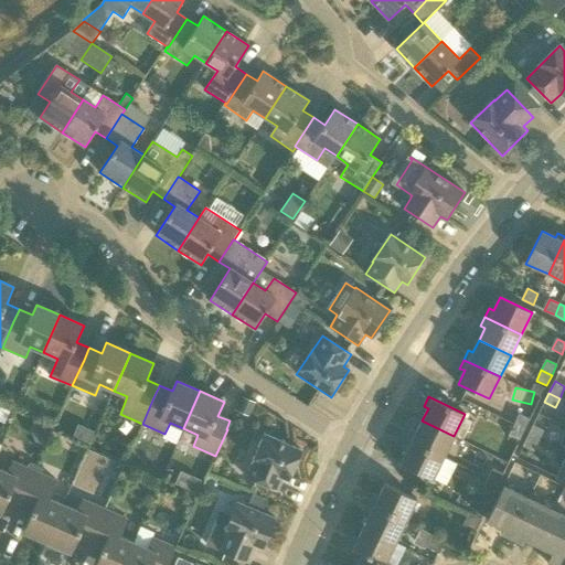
[(249,417),(255,403),(242,397),(236,412),(249,417)]
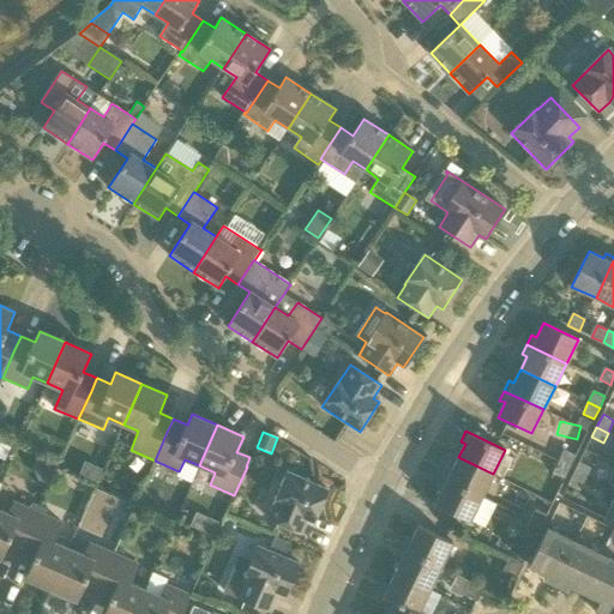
[(571,468),(576,456),(564,451),(559,462),(571,468)]
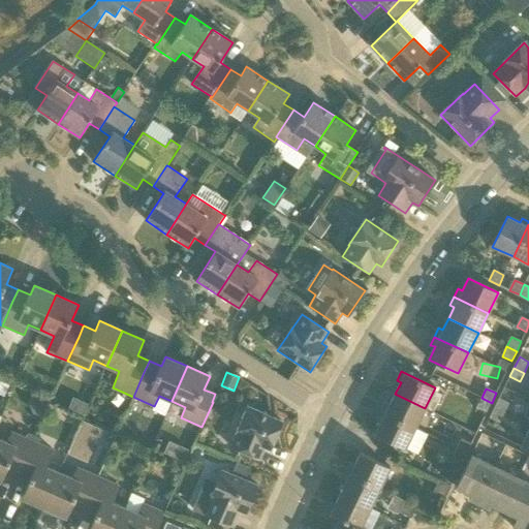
[(415,429),(425,408),(395,394),(390,405),(385,403),(381,411),(415,429)]
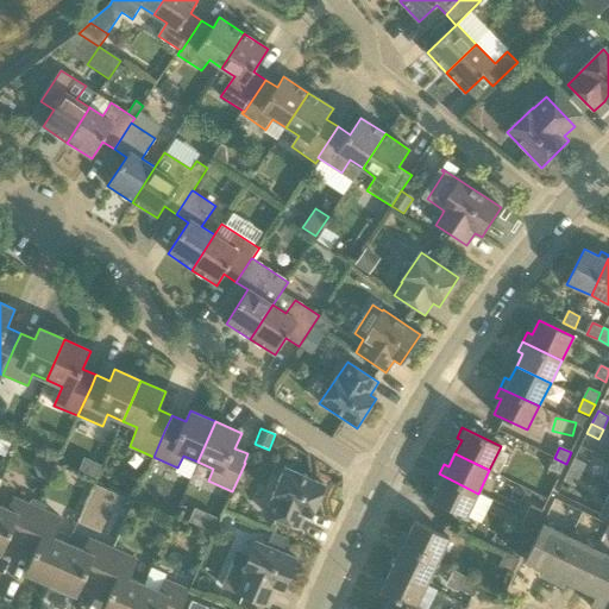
[(560,475),(566,464),(554,458),(548,470),(560,475)]
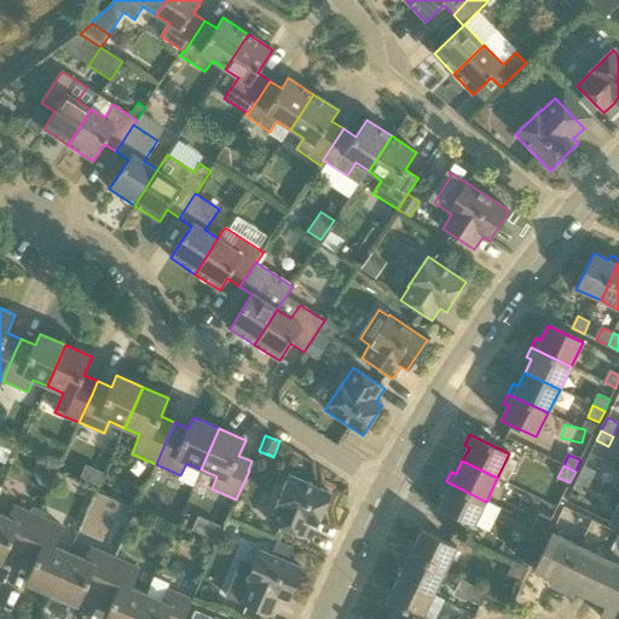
[(591,484),(596,473),(584,467),(578,478),(591,484)]
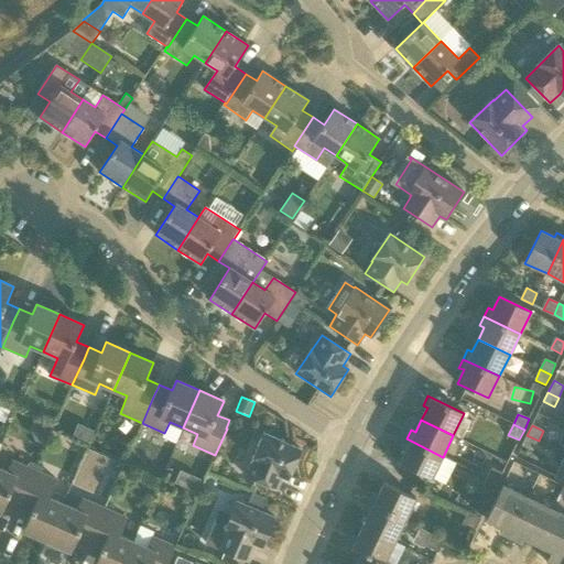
[(263,434),(250,464),(251,464),(246,477),(278,490),(283,478),(289,480),(302,449),(263,434)]
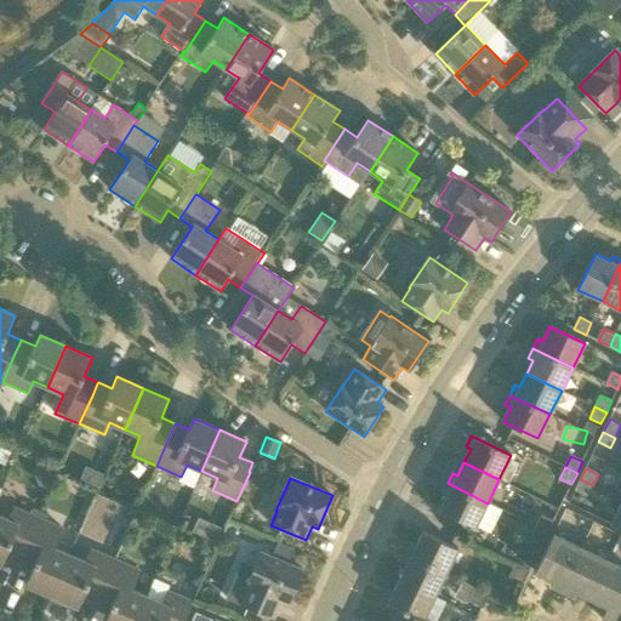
[(588,496),(593,485),(580,479),(575,490),(588,496)]
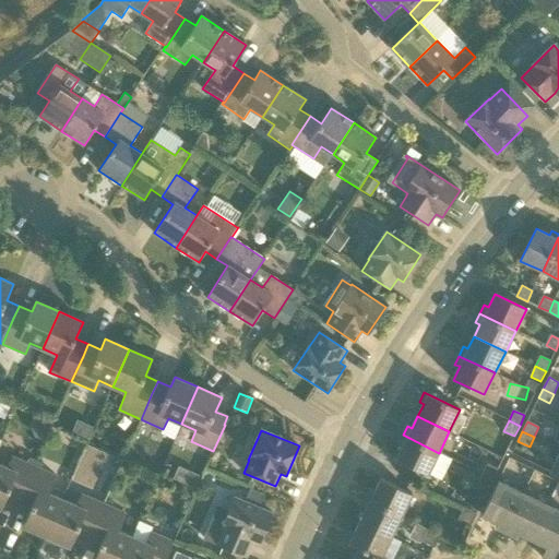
[(428,475),(438,455),(439,453),(403,435),(399,443),(403,447),(396,459),(428,475)]
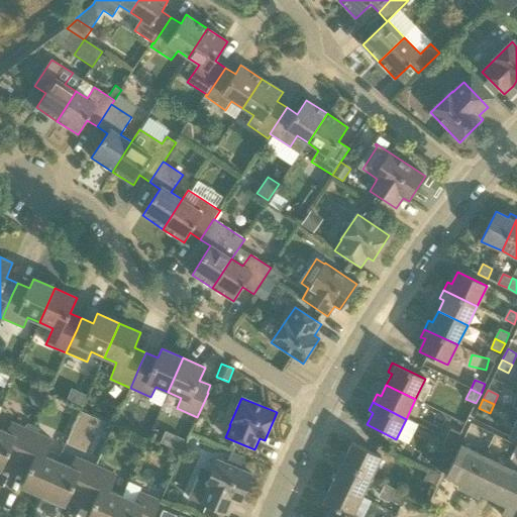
[(21,455),(32,431),(11,422),(7,432),(0,429),(0,470),(1,471),(5,461),(17,467),(17,466),(21,455)]
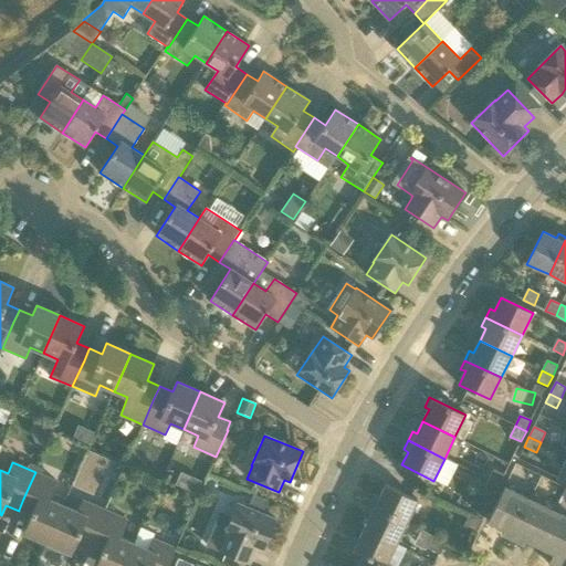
[(500,485),(504,475),(492,469),(486,479),(500,485)]
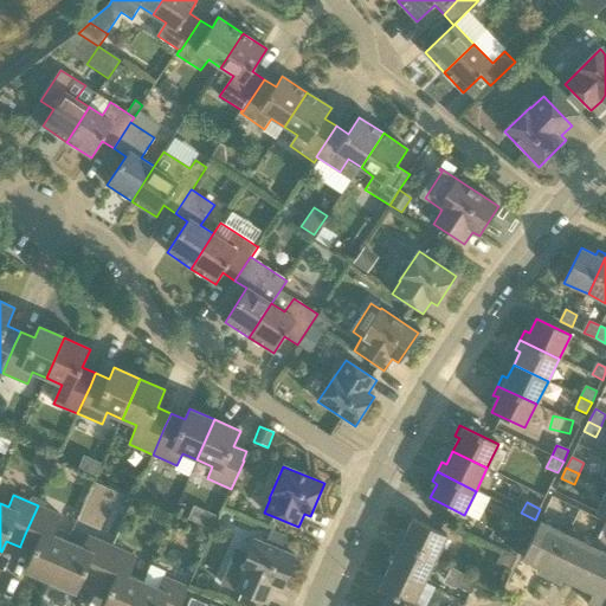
[(53,535),(62,516),(38,505),(25,534),(20,546),(20,547),(33,553),(26,571),(51,582),(69,541),(53,535)]
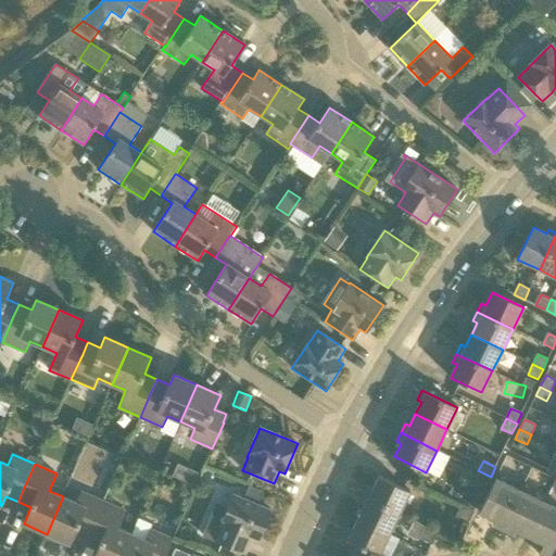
[(485,488),(491,477),(478,470),(472,481),(485,488)]
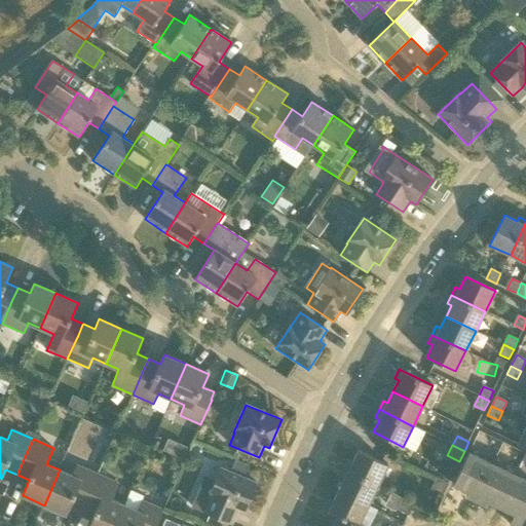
[(344,470),(378,486),(388,465),(359,450),(352,462),(348,460),(344,470)]
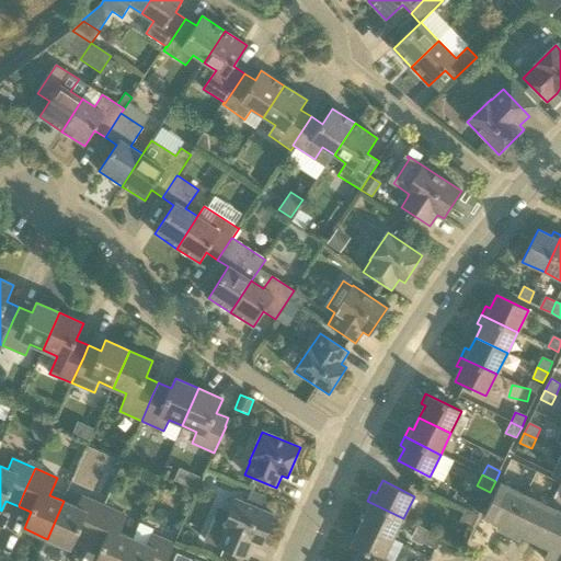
[(506,534),(525,495),(500,483),(483,517),(500,525),(497,529),(506,534)]
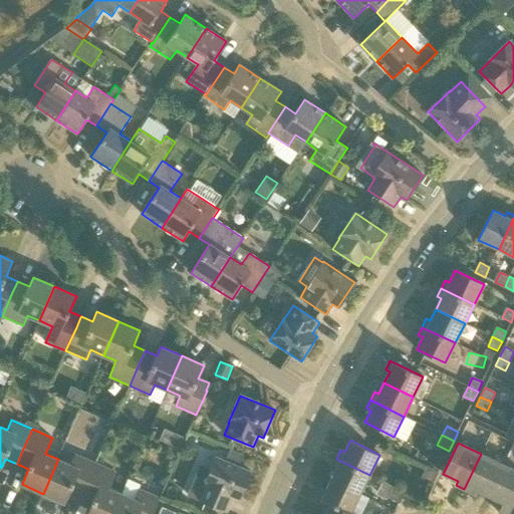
[(231,449),(225,461),(238,466),(243,455),(231,449)]
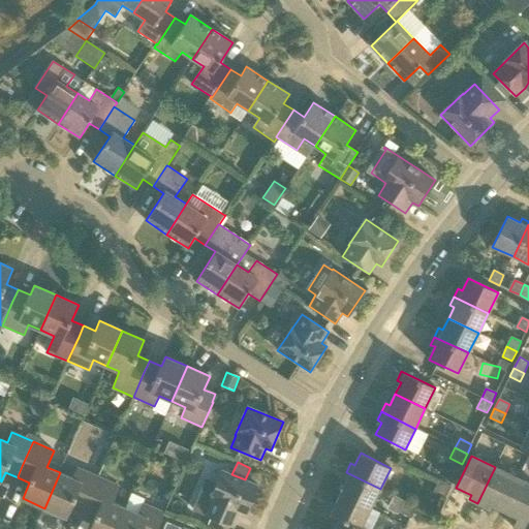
[(503,510),(519,478),(495,467),(477,503),(490,509),(492,505),(503,510)]
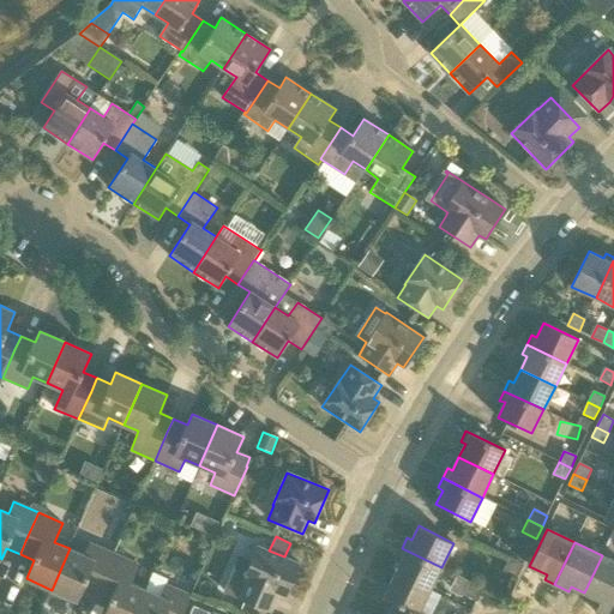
[(102,583),(114,554),(90,543),(84,555),(70,548),(52,590),(78,601),(83,590),(96,596),(96,595),(102,583)]
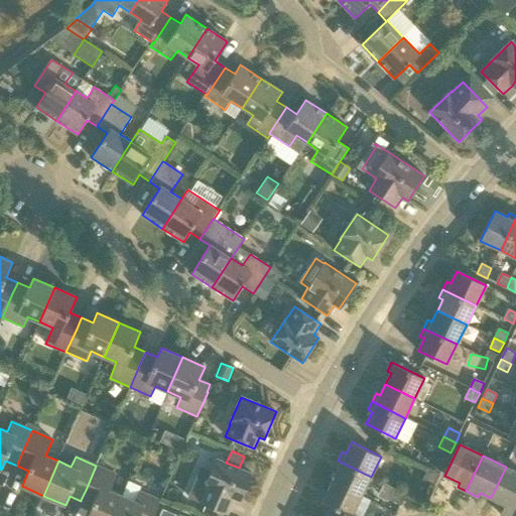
[(200,502),(228,514),(235,499),(240,501),(252,474),(239,468),(226,463),(217,459),(205,487),(206,487),(200,502)]
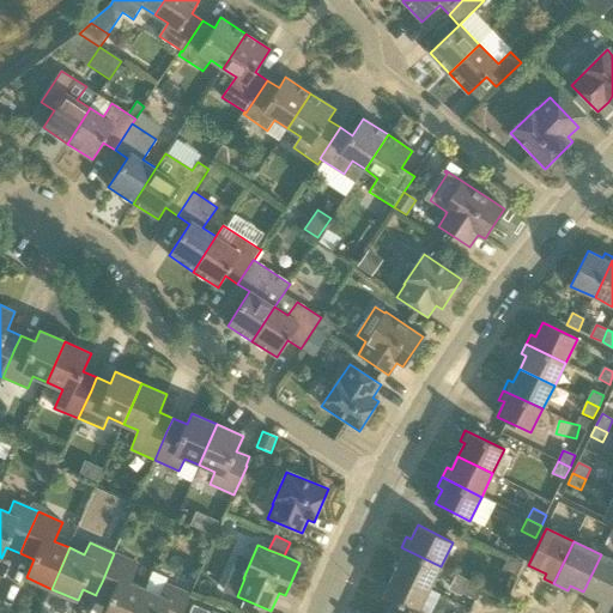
[(430,589),(441,566),(401,547),(396,557),(401,559),(394,572),(430,589)]
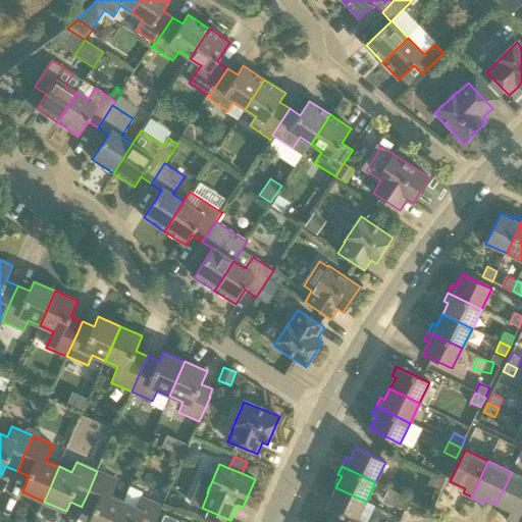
[(111,496),(118,480),(97,471),(87,496),(82,506),(82,507),(93,512),(89,521),(114,521),(123,502),(111,496)]
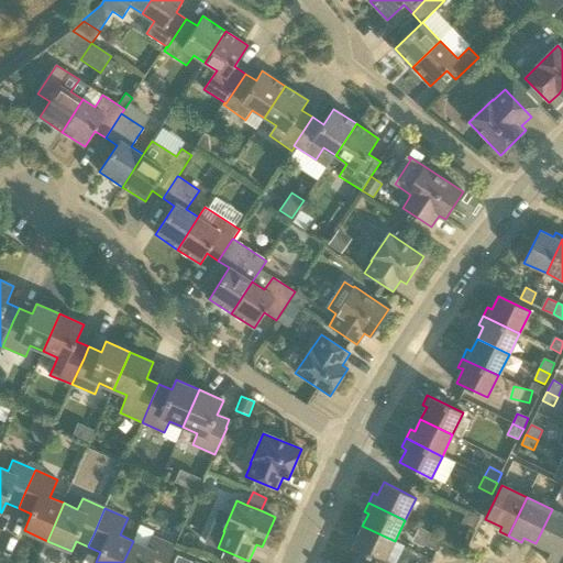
[(556,562),(562,550),(562,514),(552,509),(536,543),(551,551),(545,562),(548,562),(556,562)]
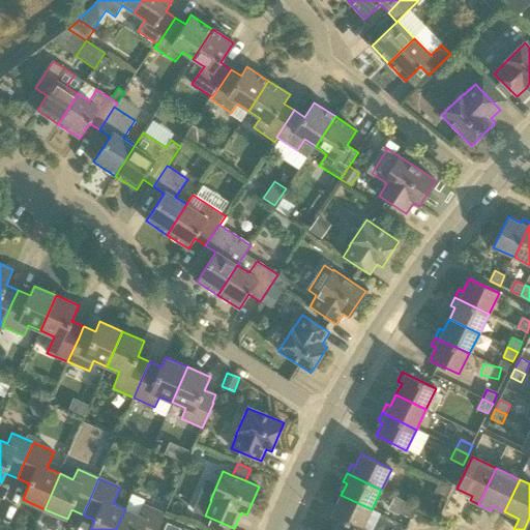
[(446,499),(452,487),(440,481),(434,493),(446,499)]
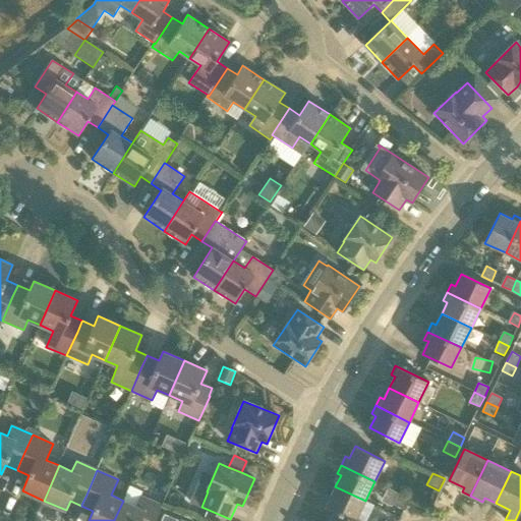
[(321,505),(330,509),(355,520),(356,520),(365,501),(335,486),(330,498),(326,496),(321,505)]
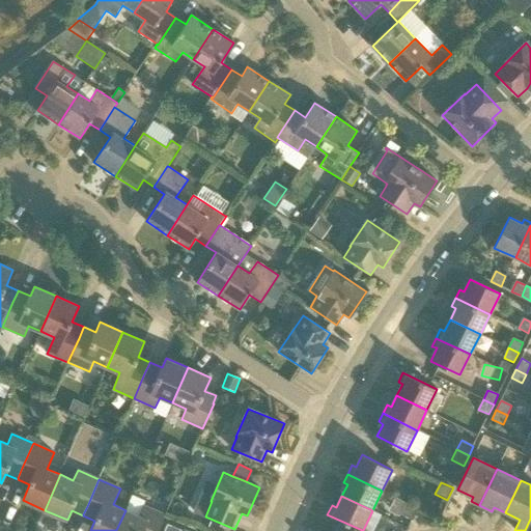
[(416,513),(418,508),(407,502),(400,514),(413,520),(416,513)]
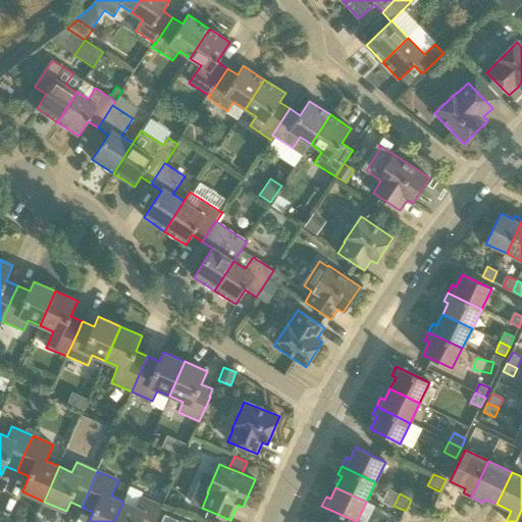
[(155,521),(162,506),(141,497),(137,507),(123,502),(114,521),(155,521)]
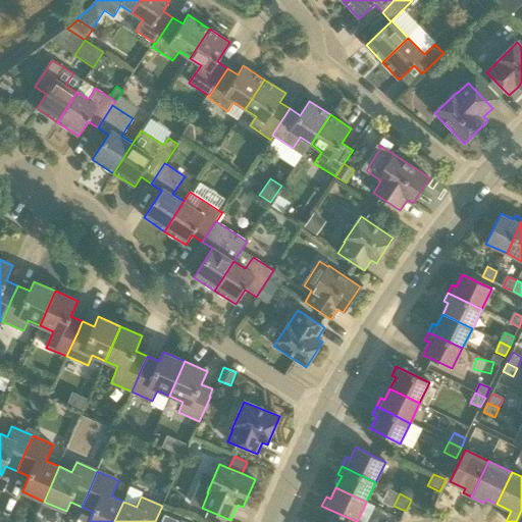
[(359,521),(357,521),(356,521),(330,510),(326,518),(331,520),(329,521),(359,521)]
